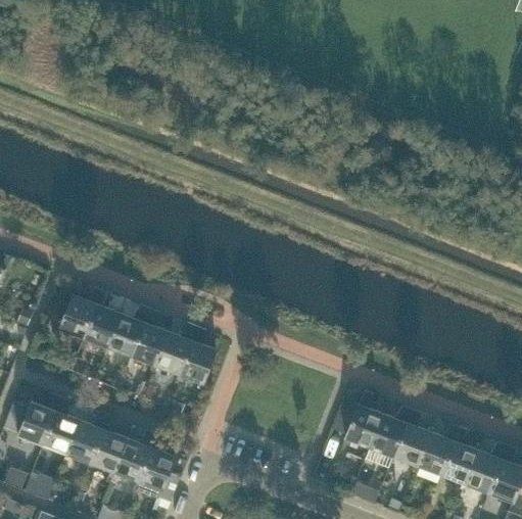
[(83,339),(101,291),(92,288),(85,301),(73,296),(72,295),(58,331),(59,331),(57,336),(60,337),(62,331),(83,339)]
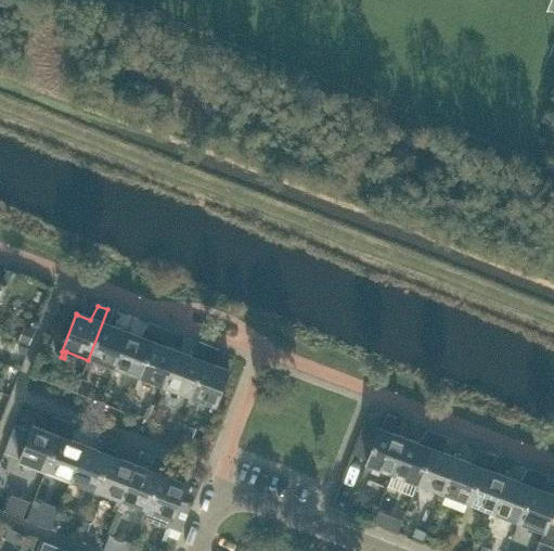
[(114,329),(117,314),(107,309),(88,360),(111,369),(108,374),(111,375),(127,334),(114,329)]
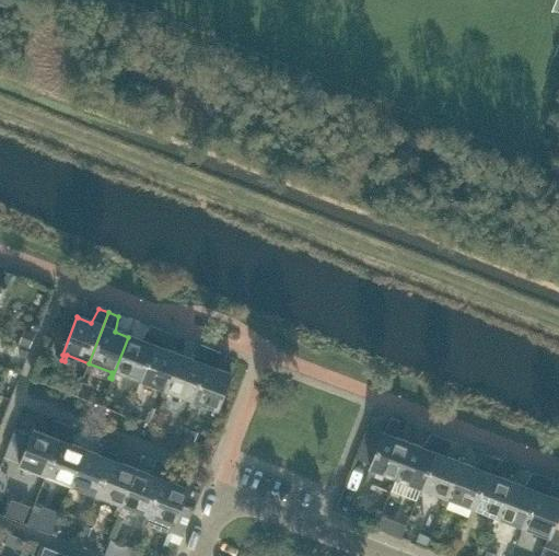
[(140,383),(160,332),(149,328),(141,343),(128,337),(112,379),(115,380),(117,374),(140,383)]
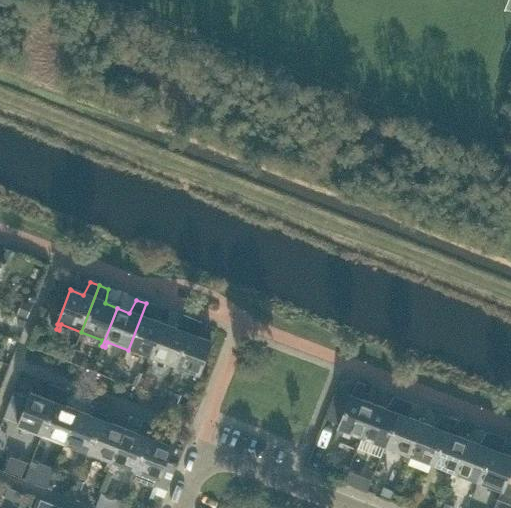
[(151,321),(155,307),(146,303),(128,350),(149,358),(147,363),(149,364),(164,326),(151,321)]
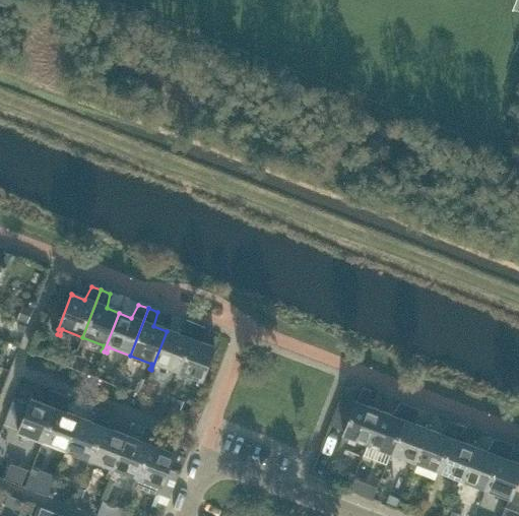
[(177,374),(195,326),(185,322),(179,335),(167,331),(151,370),(153,371),(155,366),(177,374)]
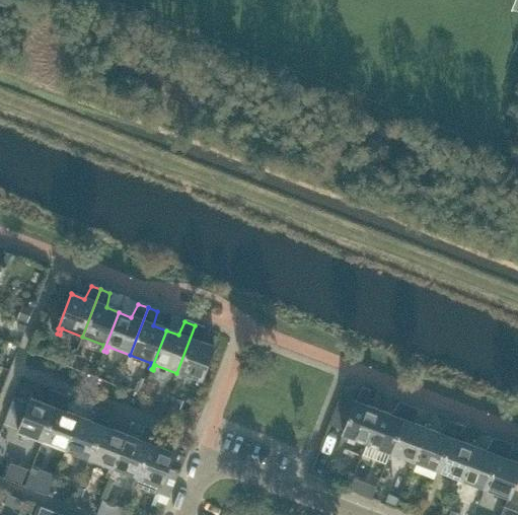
[(200,344),(204,328),(195,325),(176,373),(197,380),(195,386),(198,387),(199,382),(201,382),(214,348),(213,348),(212,348),(200,344)]
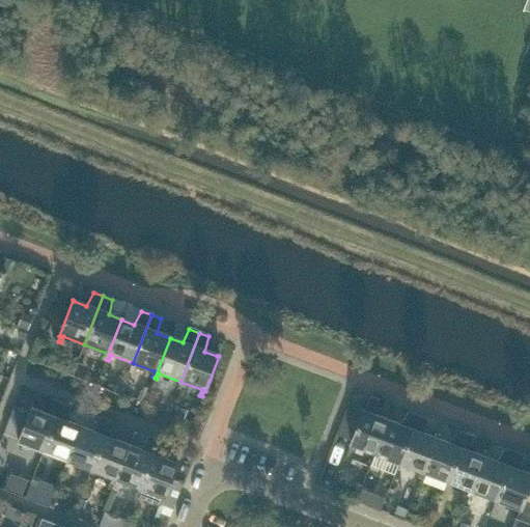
[(375,417),(379,401),(369,398),(364,412),(349,406),(336,437),(351,442),(350,447),(351,447),(351,446),(372,455),(370,461),(372,462),(388,421),(375,417)]
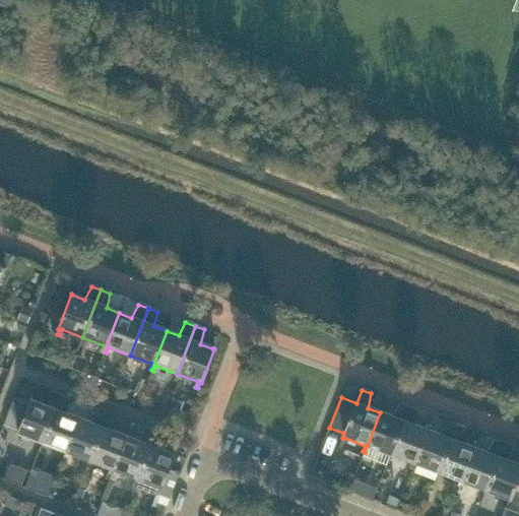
[(42,444),(60,396),(51,392),(44,405),(31,401),(31,400),(30,400),(17,435),(18,435),(16,440),(19,441),(21,436),(42,444)]
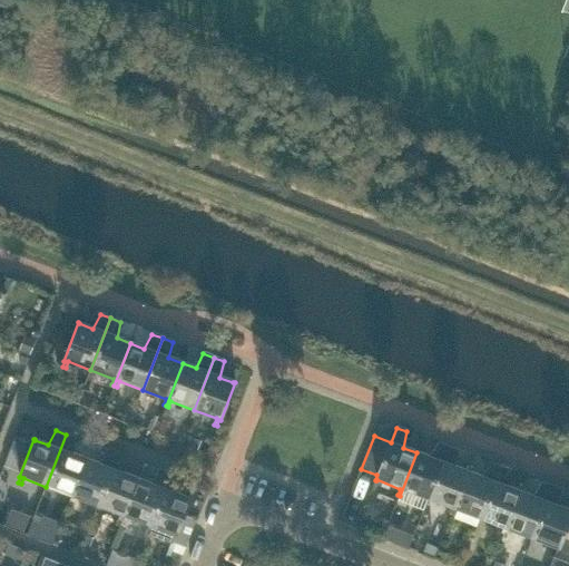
[(72,455),(76,439),(66,435),(46,487),(70,496),(67,501),(70,503),(87,460),(72,455)]
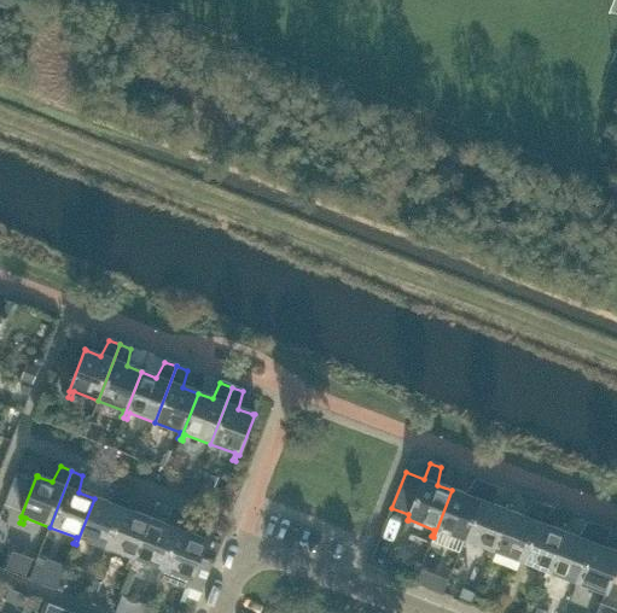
[(465,541),(485,484),(475,480),(466,496),(452,490),(434,537),(436,538),(440,531),(465,541)]
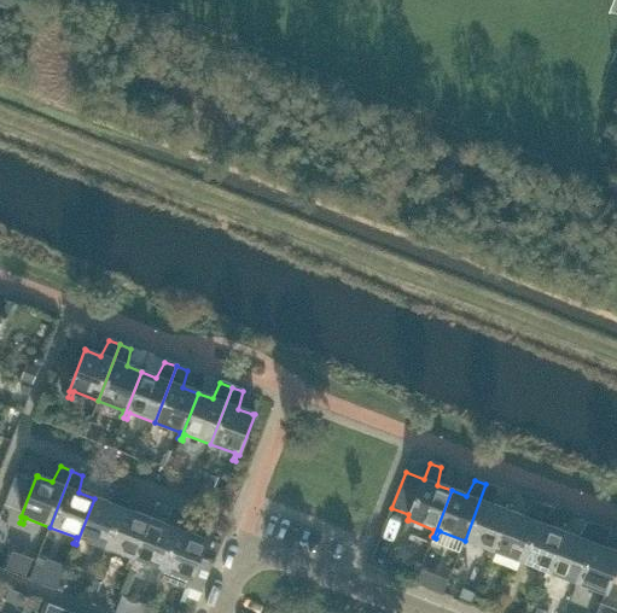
[(493,506),(498,489),(485,484),(465,541),(490,550),(488,558),(490,559),(508,512),(493,506)]
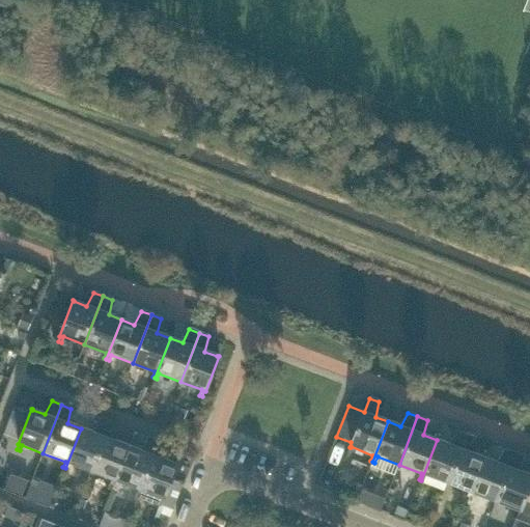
[(91,472),(110,423),(101,419),(93,434),(81,428),(65,468),(67,469),(70,464),(91,472)]
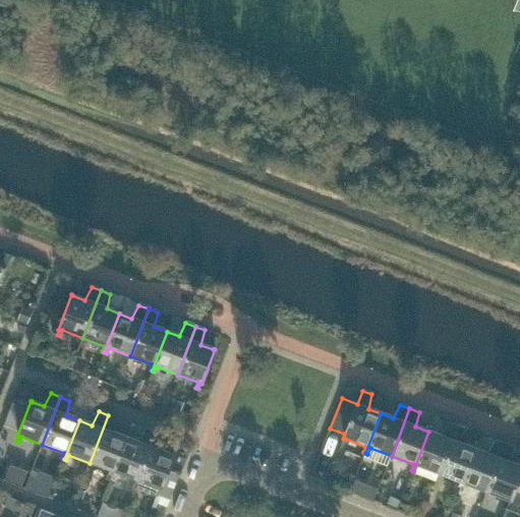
[(113,434),(117,418),(108,415),(90,463),(111,471),(109,476),(111,477),(126,438),(113,434)]
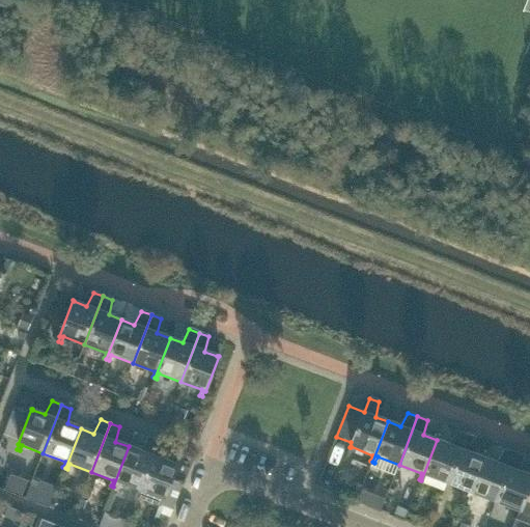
[(447,483),(466,435),(456,432),(449,445),(437,440),(421,480),(423,481),(425,475),(447,483)]
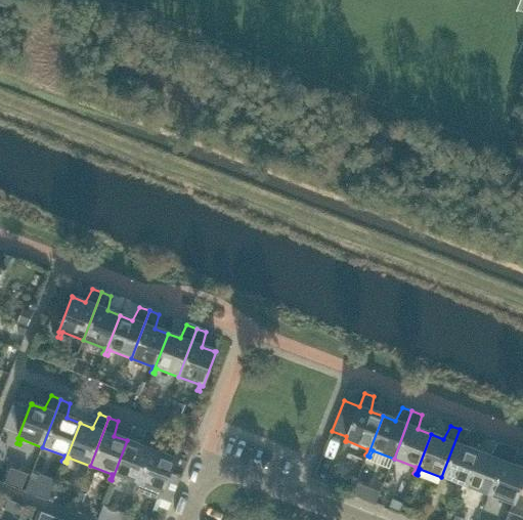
[(466,447),(469,433),(460,429),(441,477),(463,485),(461,491),(463,492),(478,452),(466,447)]
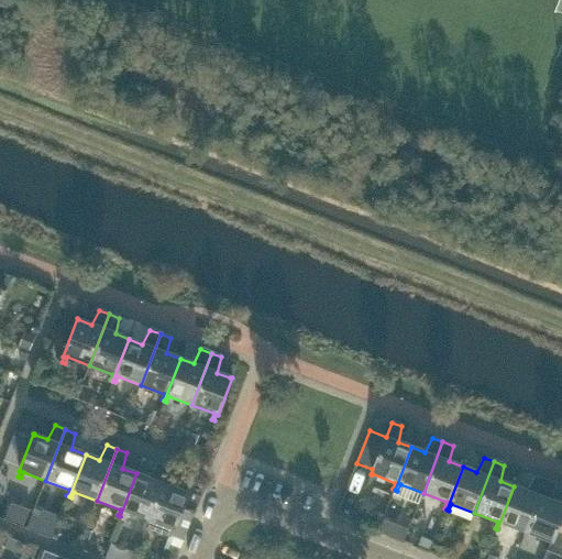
[(167,469),(165,468),(157,464),(150,479),(136,473),(120,516),(122,517),(124,512),(147,519),(167,469)]
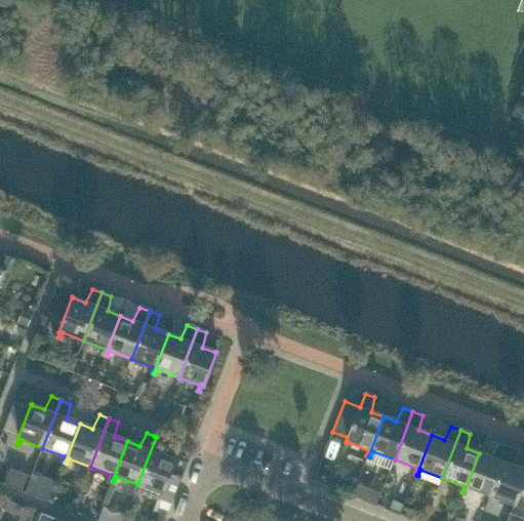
[(162,455),(165,440),(156,437),(137,484),(134,492),(158,502),(161,494),(162,494),(164,488),(174,492),(180,479),(169,475),(175,459),(174,459),(173,459),(162,455)]
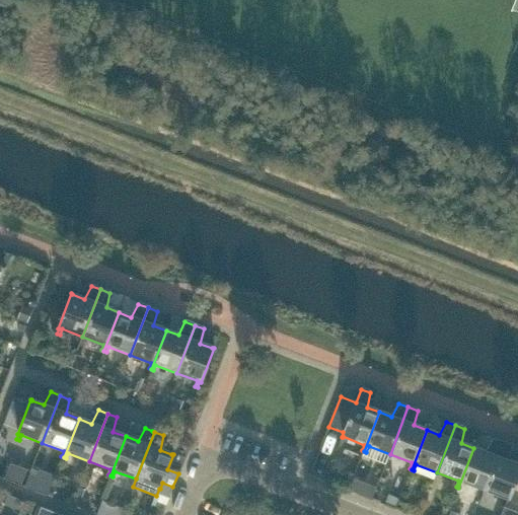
[(485,491),(503,443),(493,439),(486,453),(473,448),(458,488),(461,489),(463,483),(485,491)]
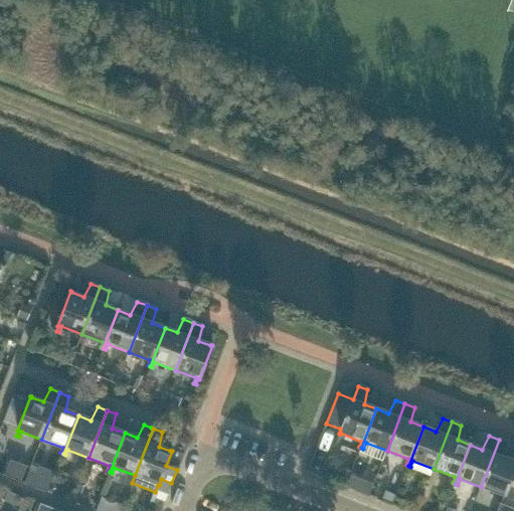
[(513,461),(504,457),(507,443),(499,440),(481,487),(501,494),(498,500),(501,501),(503,496),(504,497),(512,475),(513,475),(513,472),(513,461)]
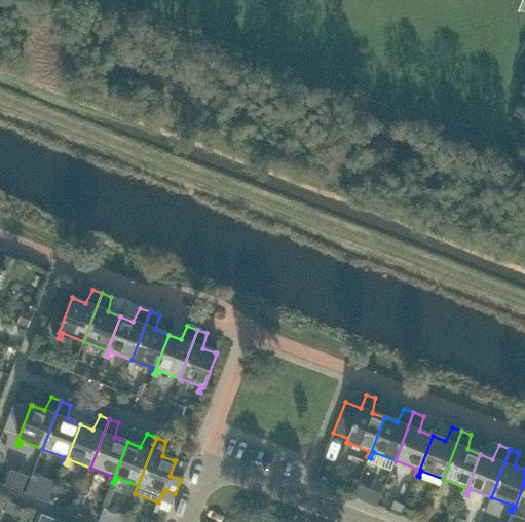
[(32,498),(36,487),(29,485),(25,495),(32,498)]
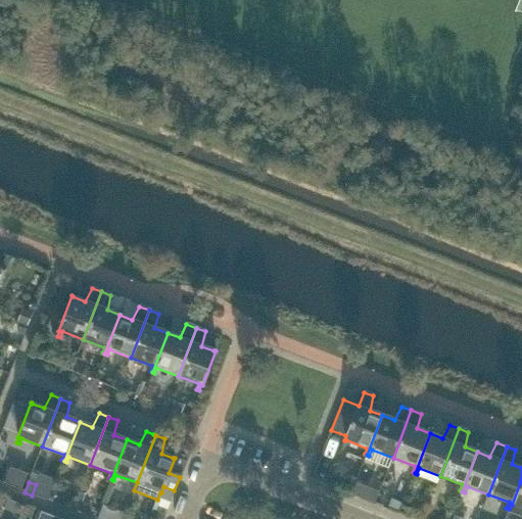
[(372,500),(377,488),(367,485),(363,497),(372,500)]
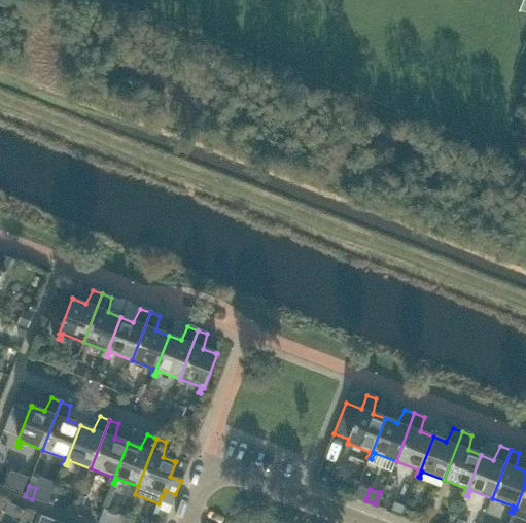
[(399,518),(404,509),(395,506),(391,515),(399,518)]
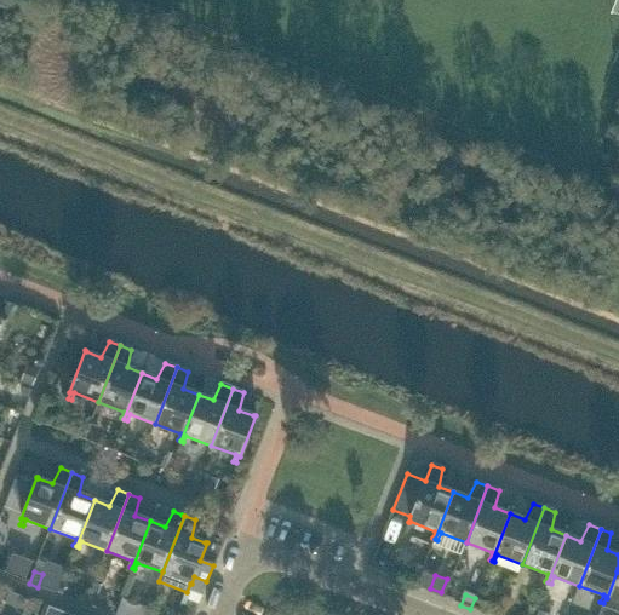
[(120,603),(116,614),(144,614),(144,613),(120,603)]
